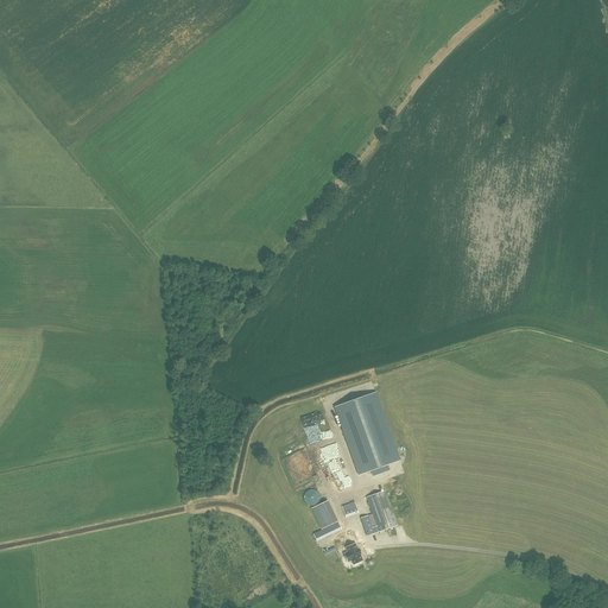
[(359,475),(372,470),(374,476),(390,470),(387,464),(400,461),(377,393),(335,407),(359,475)]
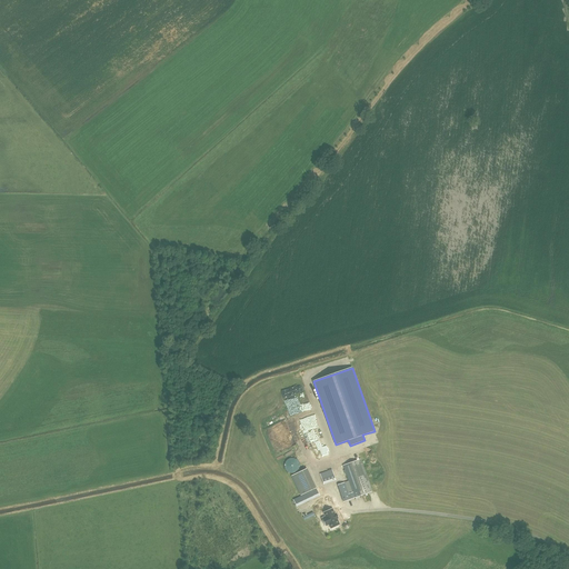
[(323,423),(318,426),(325,441),(330,439),(323,423)]
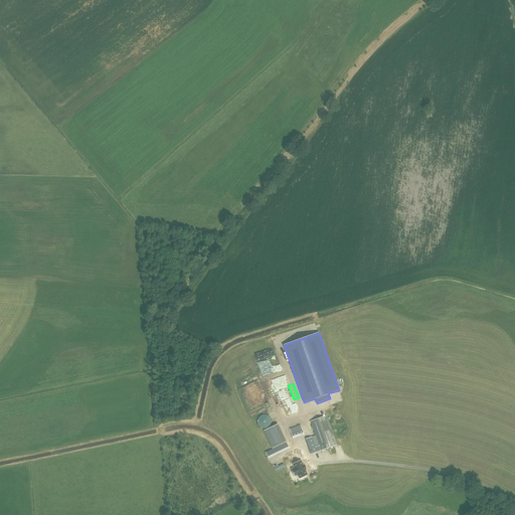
[(258,421),(258,423),(259,425),(261,427),(263,428),(266,428),(268,427),(270,426),(271,424),(271,421),(271,419),(270,417),(268,415),(266,414),(264,414),(261,415),(260,416),(258,418),(258,421)]
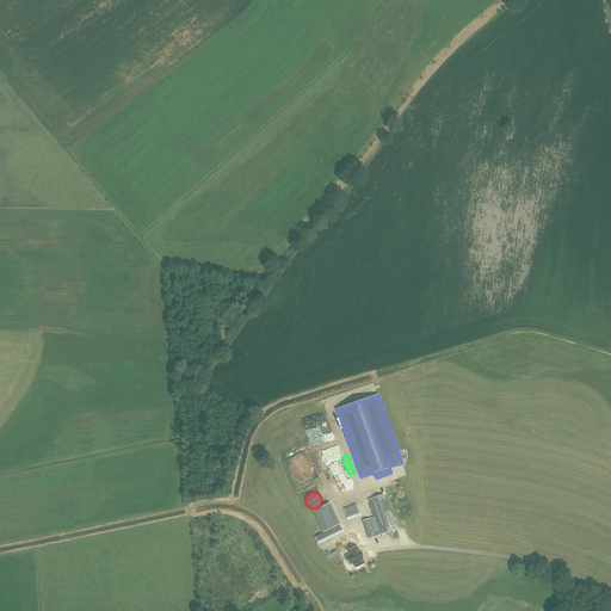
[(381,535),(382,535),(383,536),(387,535),(386,534),(400,528),(388,493),(369,500),(375,517),(381,535)]
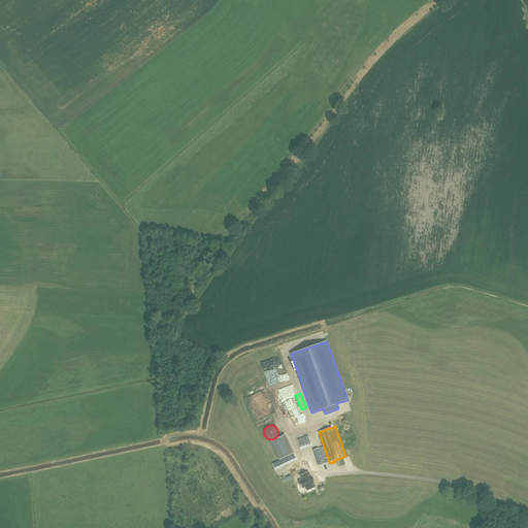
[(285,434),(270,440),(279,460),(293,453),(285,434)]
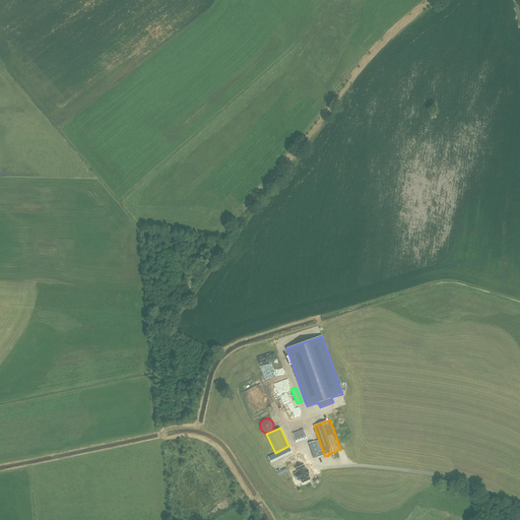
[(294,436),(296,443),(307,439),(304,430),(299,432),(300,434),(294,436)]
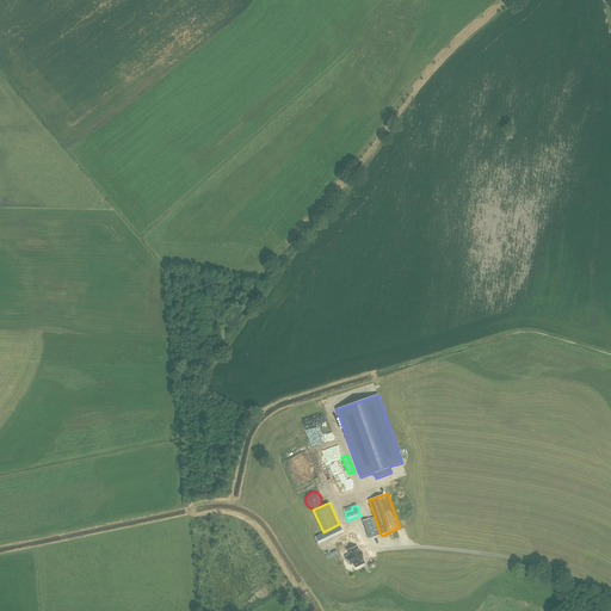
[(370,518),(376,536),(381,535),(375,517),(370,518)]
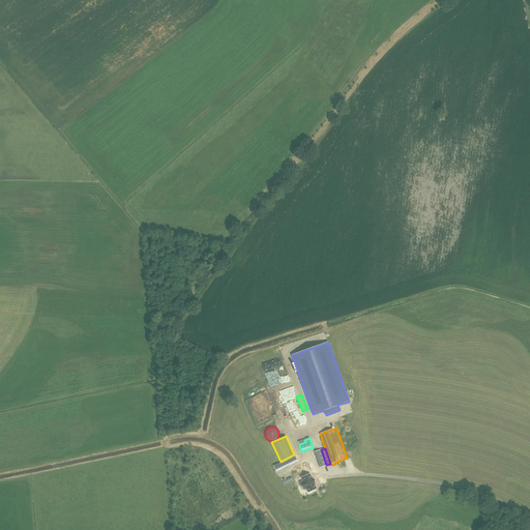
[(321,449),(315,451),(320,467),(326,465),(321,449)]
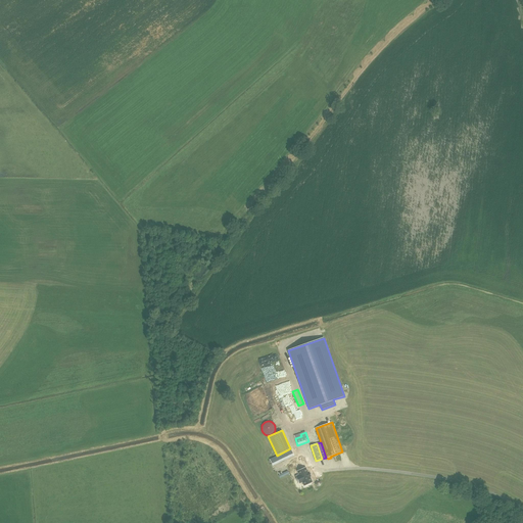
[(277,456),(280,462),(285,460),(283,454),(277,456)]
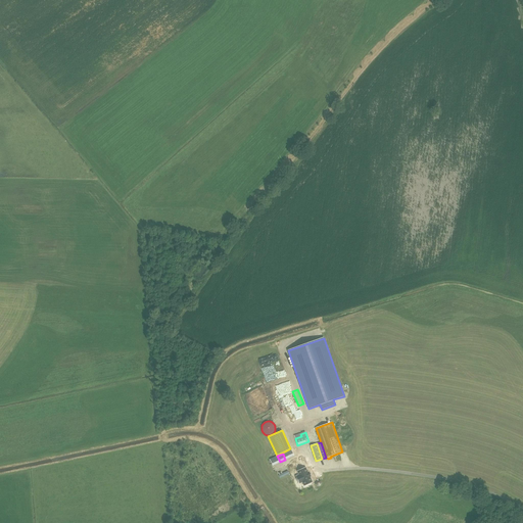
[(312,482),(310,477),(311,476),(308,472),(307,473),(305,468),(297,471),(299,475),(296,476),(299,483),(302,481),(304,485),(312,482)]
